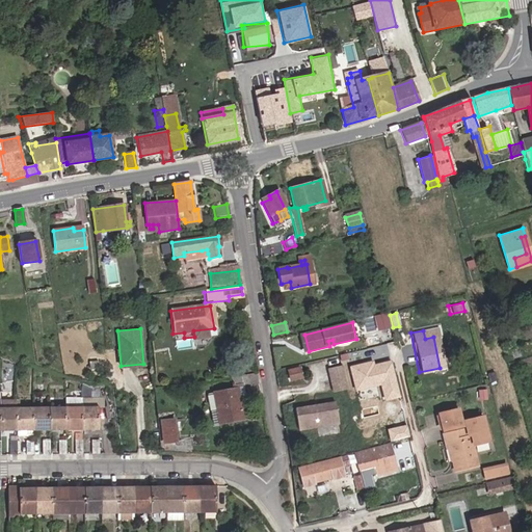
[(98,358),(89,361),(90,368),(99,366),(98,358)]
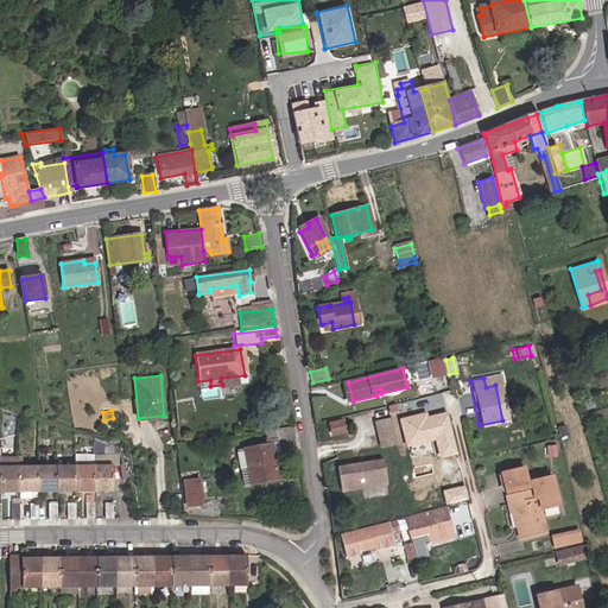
[(392,417),(377,420),(381,448),(397,444),(392,417)]
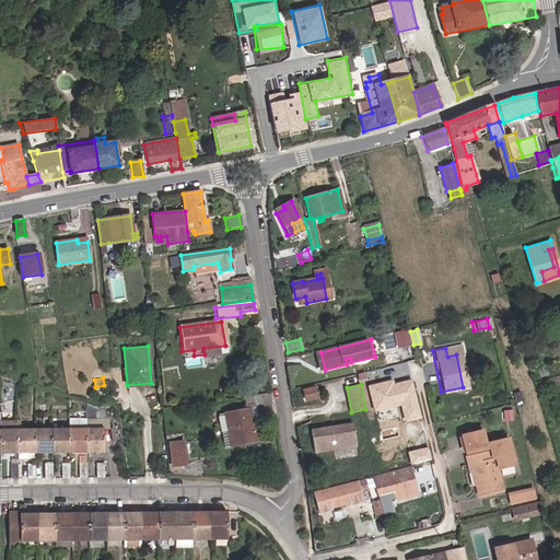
[(317,397),(313,388),(302,392),(305,401),(317,397)]
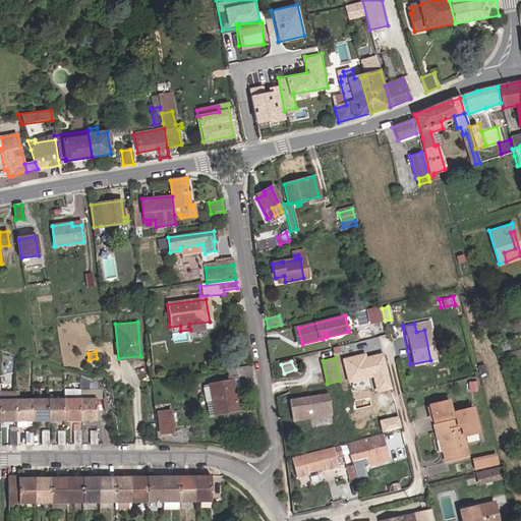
[(226,383),(209,387),(214,415),(238,410),(233,389),(239,388),(237,378),(250,375),(249,367),(224,370),(226,383)]
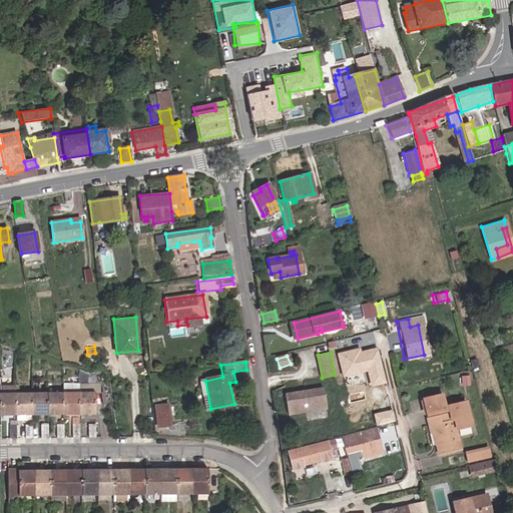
[(467,385),(467,375),(458,375),(458,385),(467,385)]
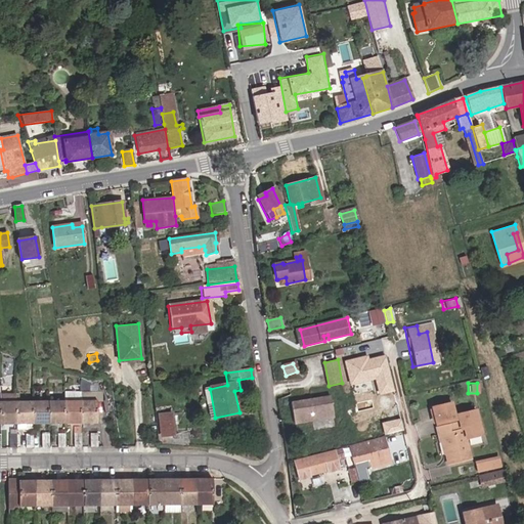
[(215,418),(210,389),(204,390),(210,419),(215,418)]
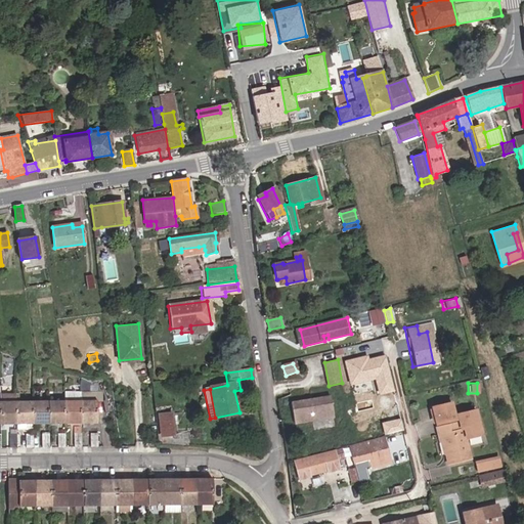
[(80,399),(80,390),(63,390),(63,400),(80,399)]
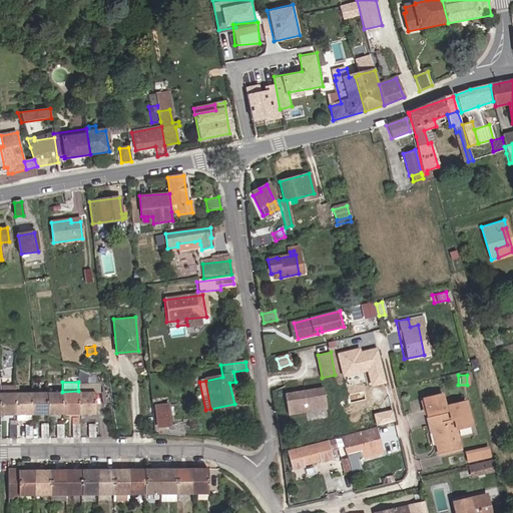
[(78,382),(78,391),(93,391),(97,391),(98,382),(78,382)]
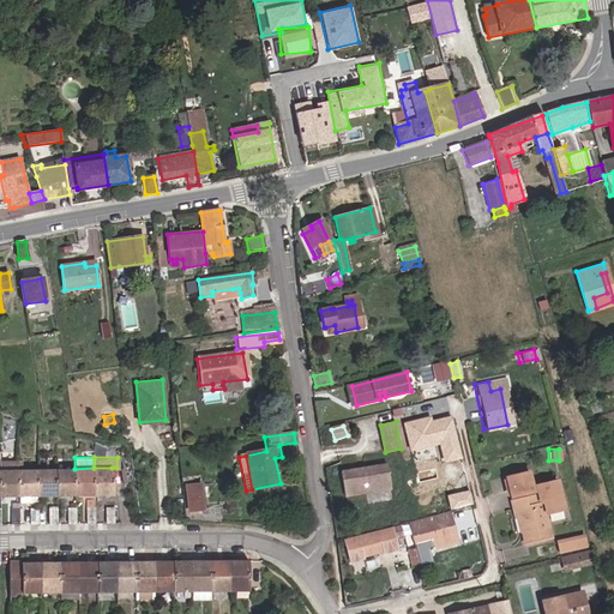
[(345,497),(392,491),(389,467),(366,469),(366,471),(359,473),(359,470),(342,473),(345,497)]
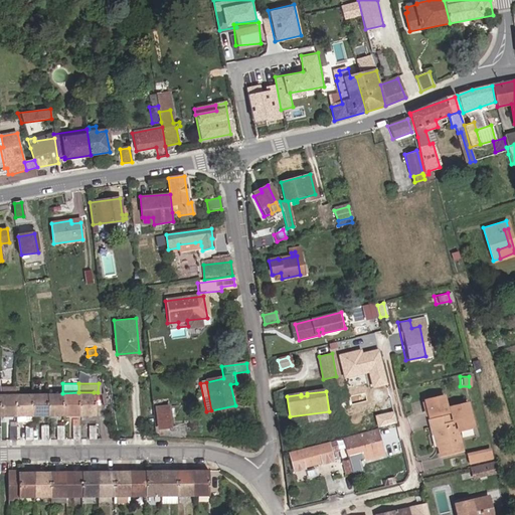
[(31,393),(31,415),(46,415),(46,392),(31,393)]
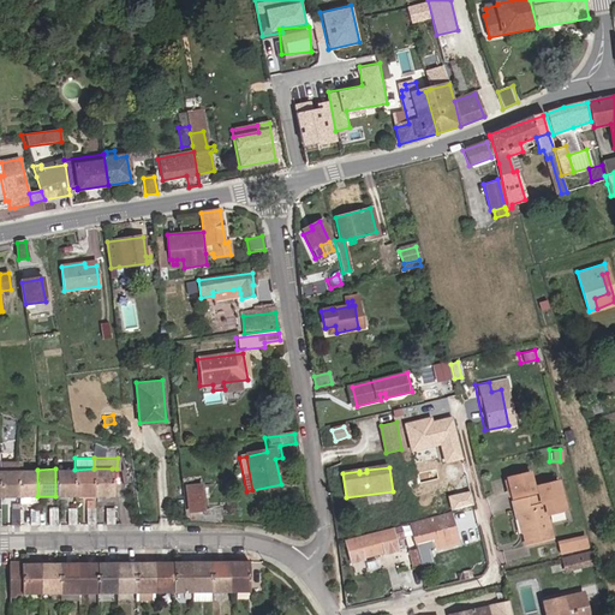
[(55,469),(55,496),(76,496),(75,470),(55,469)]
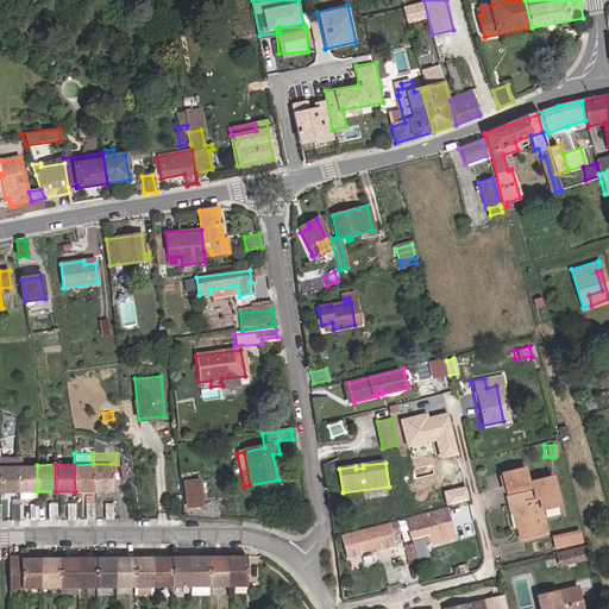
[(74,465),(75,491),(93,491),(93,464),(74,465)]
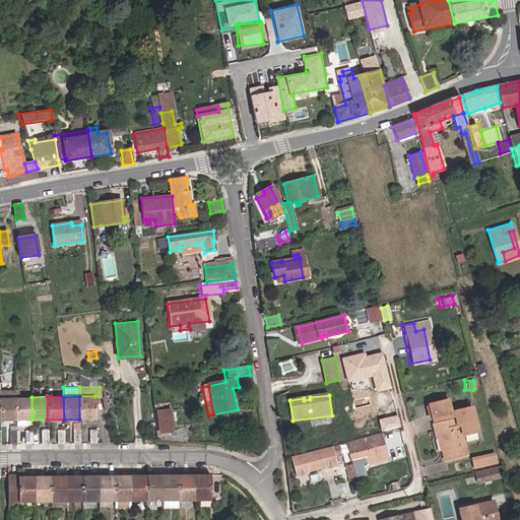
[(79,396),(79,419),(95,419),(94,396),(79,396)]
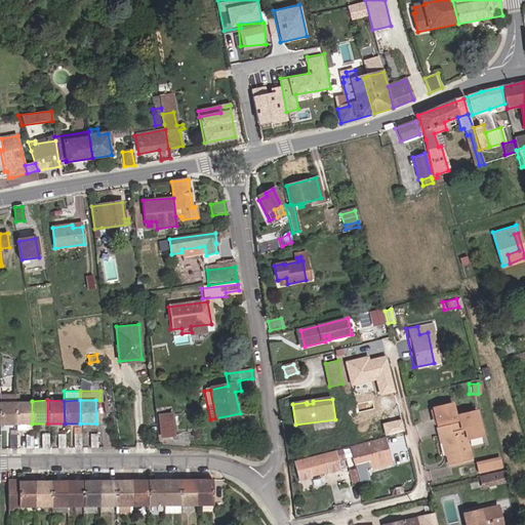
[(0,401),(0,422),(15,423),(15,401),(0,401)]
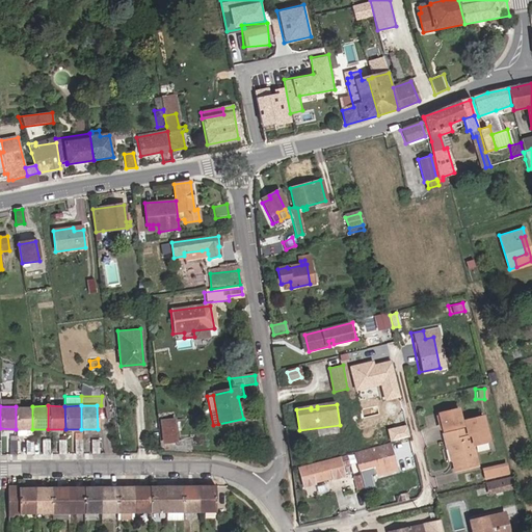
[(16,406),(16,429),(32,429),(32,406),(16,406)]
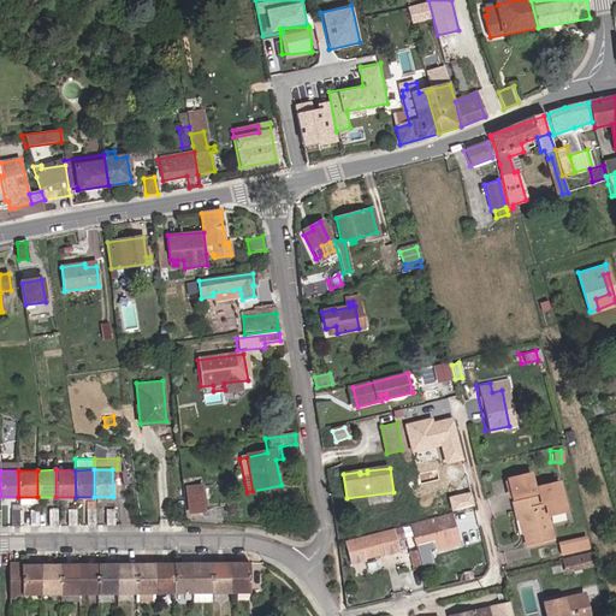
[(513,498),(535,492),(531,473),(508,479),(513,498)]
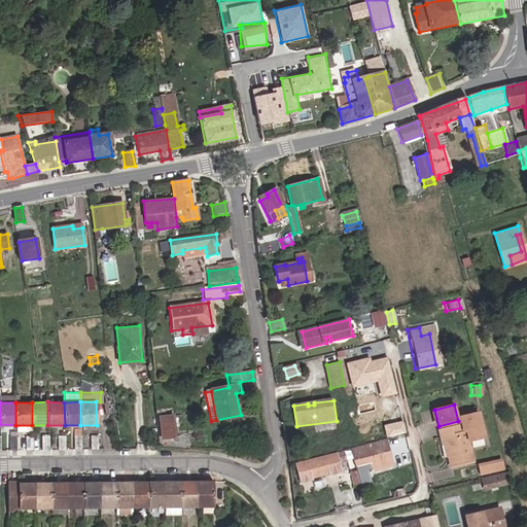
[(485,436),(479,412),(460,417),(461,423),(440,429),(444,445),(448,444),(450,454),(449,454),(449,455),(452,467),(475,461),(469,440),(485,436)]
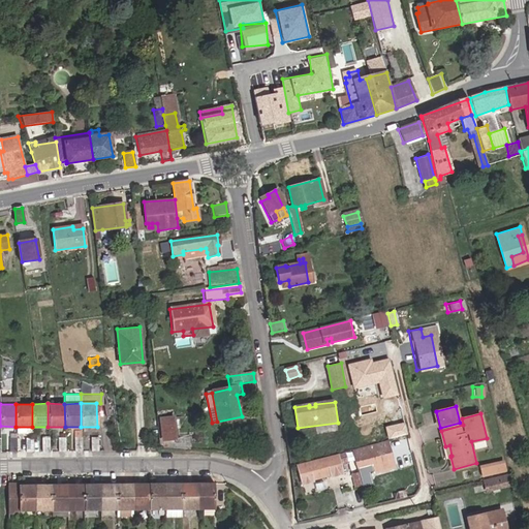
[(161,438),(174,437),(172,415),(159,417),(161,438)]
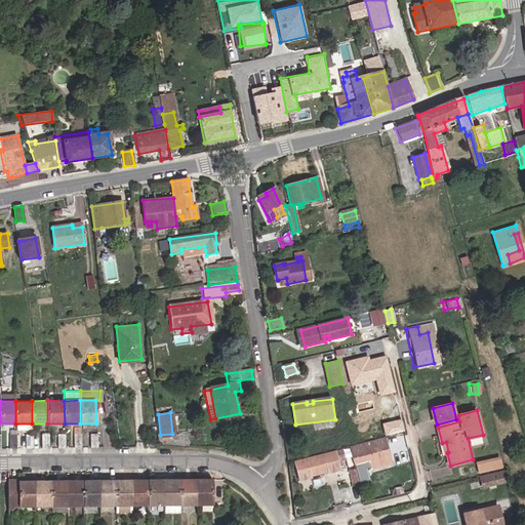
[(25,448),(33,448),(33,434),(25,435),(25,448)]
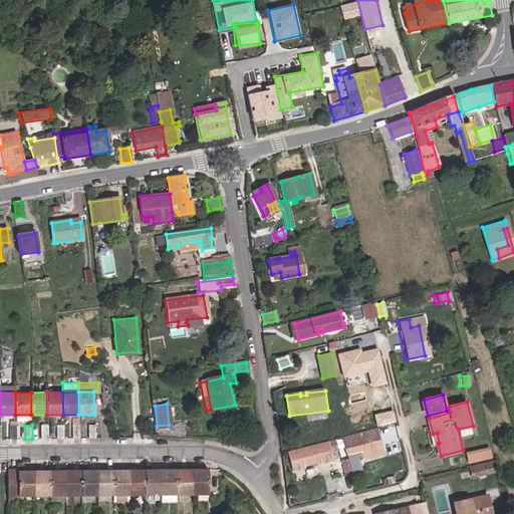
[(376,428),(350,435),(353,447),(346,449),(348,455),(361,451),(363,459),(383,454),(376,428)]
